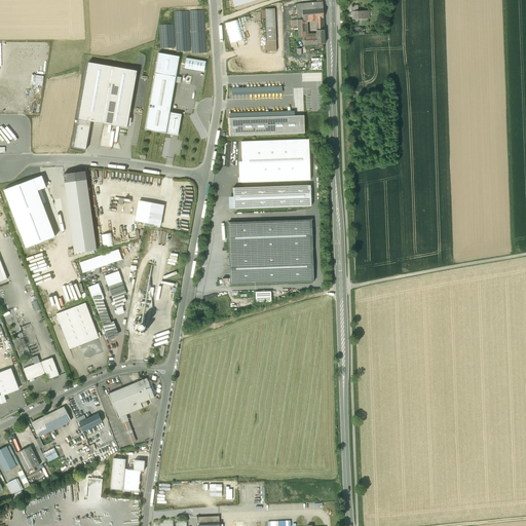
[(323,2),(297,3),(298,21),(303,20),(302,10),(323,8),(323,2)]
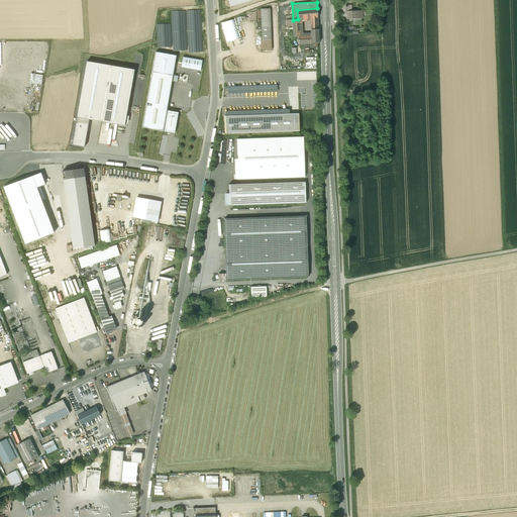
[(297,10),(298,19),(299,19),(310,18),(318,17),(317,8),(297,10)]
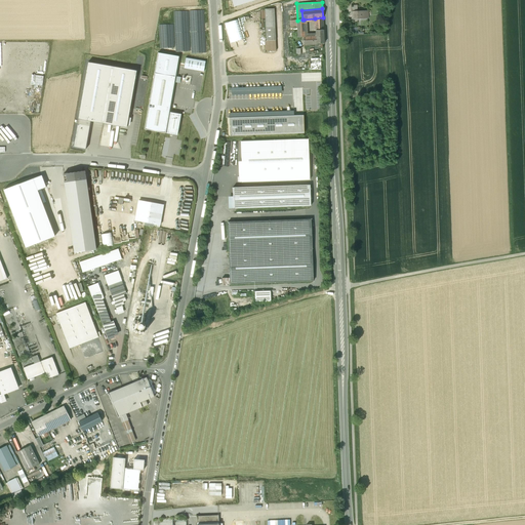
[(274,9),(265,9),(266,41),(265,41),(265,51),(275,51),(274,9)]
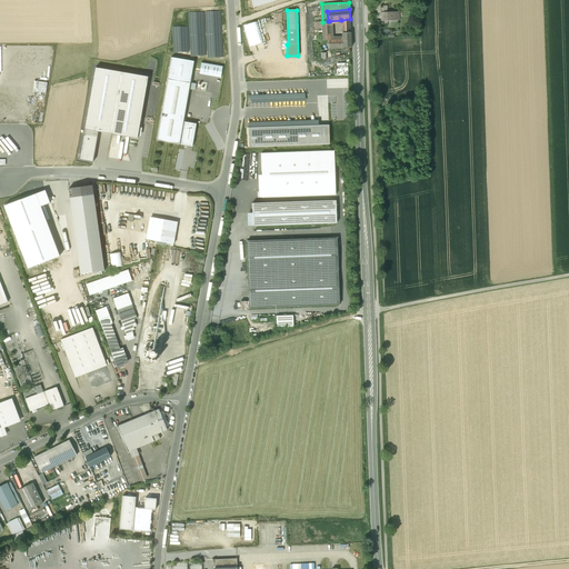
[(350,19),(341,20),(341,28),(342,28),(350,28),(350,19)]
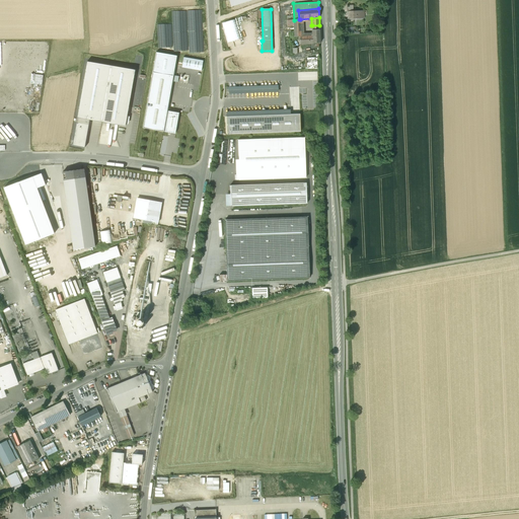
[(234,44),(241,42),(239,35),(232,38),(234,44)]
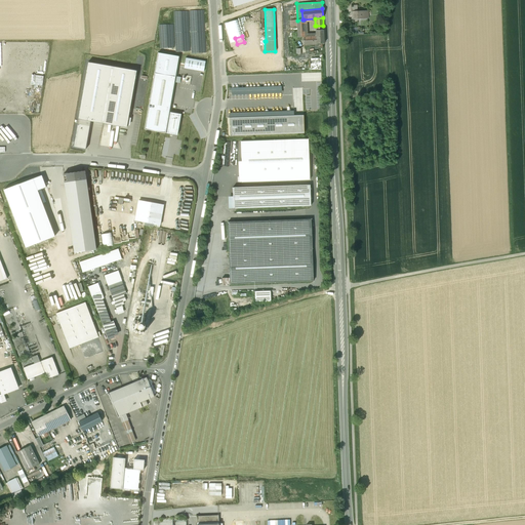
[(316,36),(305,37),(297,37),(297,38),(303,38),(304,44),(305,44),(305,45),(306,45),(306,44),(313,44),(313,45),(315,45),(315,44),(316,44),(316,36)]
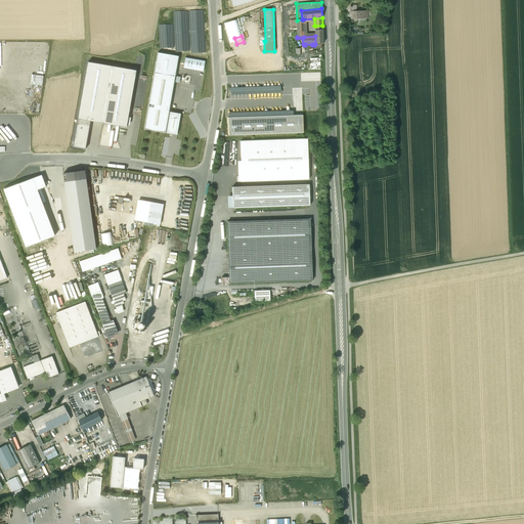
[(295,38),(296,54),(300,54),(300,49),(303,47),(303,44),(302,38),(297,38),(295,38)]
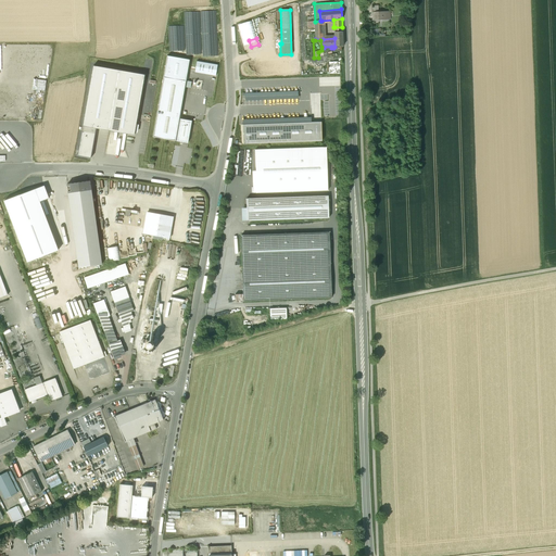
[(189,60),(167,57),(163,77),(186,81),(189,60)]
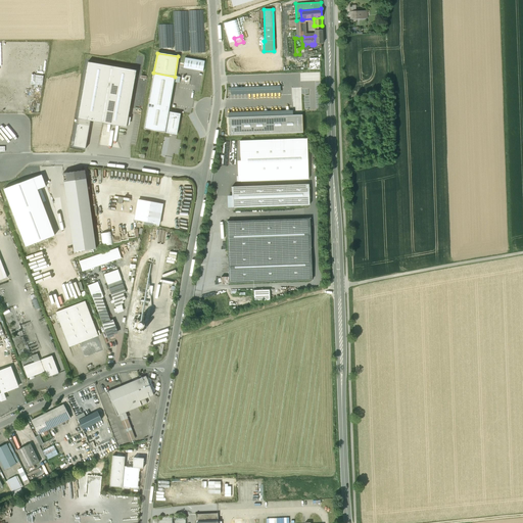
[(278,66),(278,56),(249,57),(250,67),(278,66)]
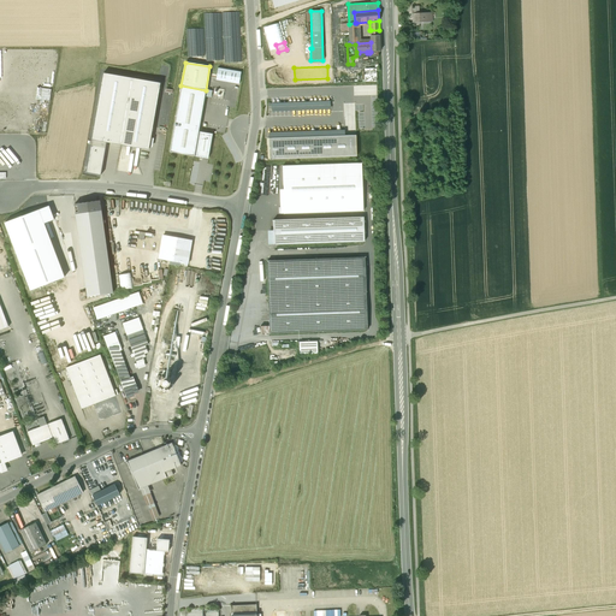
[(215,80),(240,84),(241,72),(218,69),(215,80)]
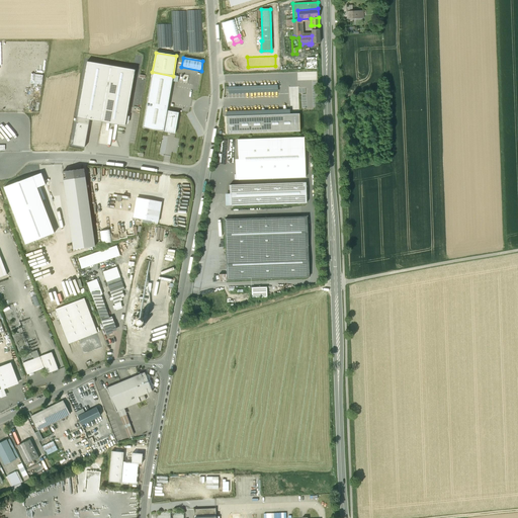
[(135,70),(88,62),(78,118),(89,120),(123,126),(135,70)]
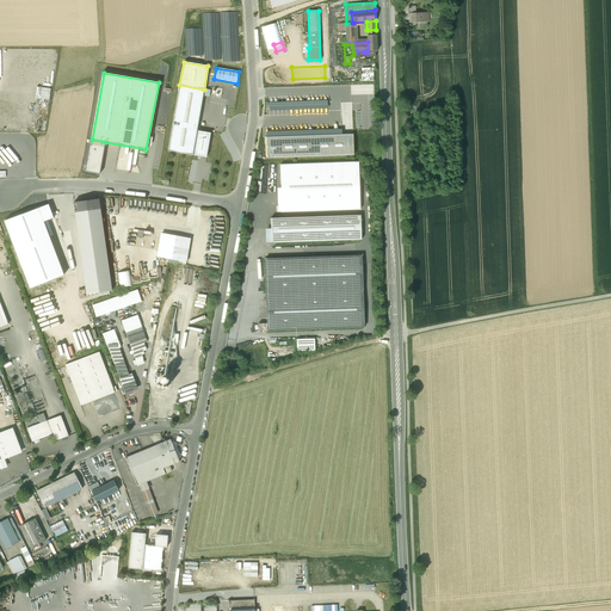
[(179,85),(168,150),(192,155),(197,131),(204,90),(179,85)]
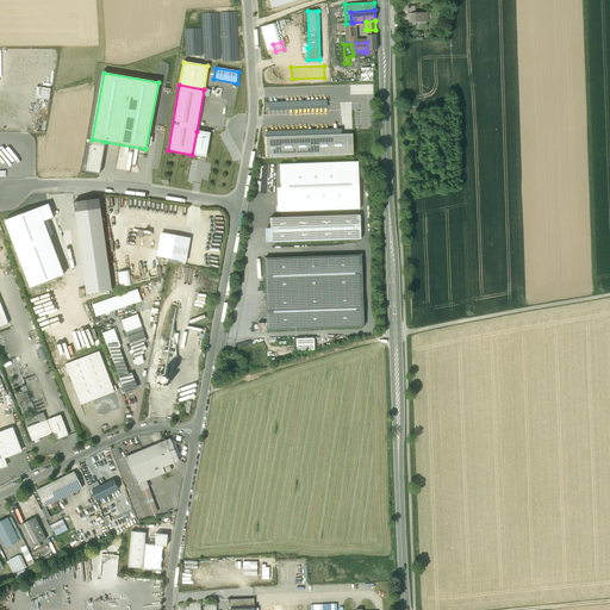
[(210,132),(198,131),(197,131),(192,154),(193,155),(206,157),(210,132)]
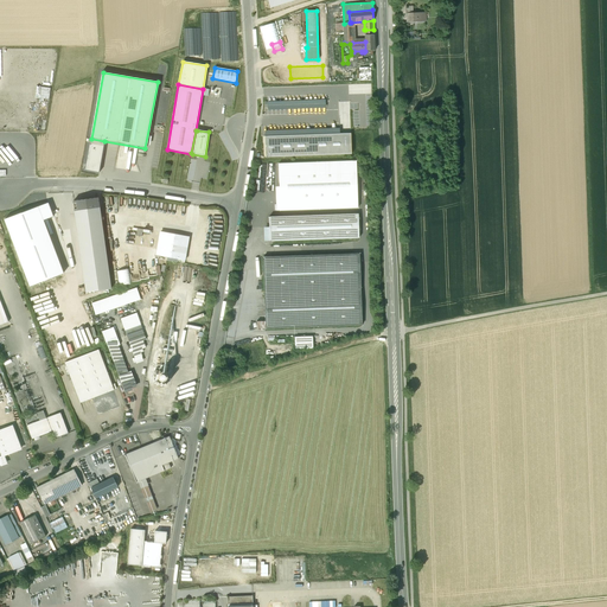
[(266,158),(351,155),(351,134),(340,134),(264,136),(266,158)]
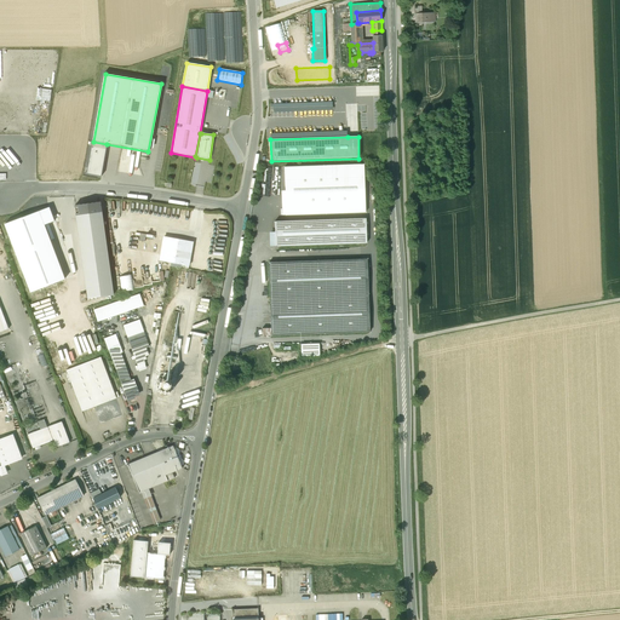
[(107,144),(93,142),(87,174),(102,177),(107,144)]
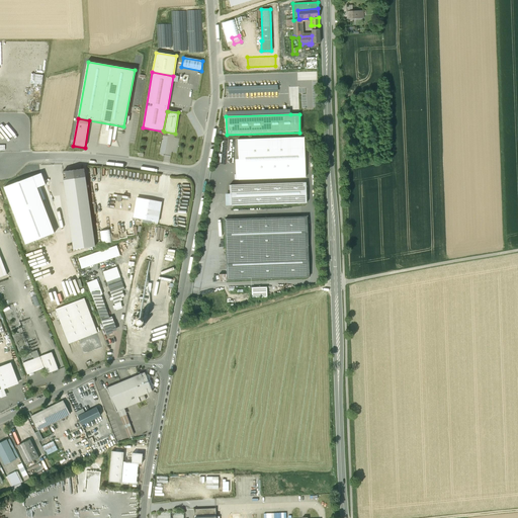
[(305,136),(238,139),(240,179),(307,177),(305,136)]
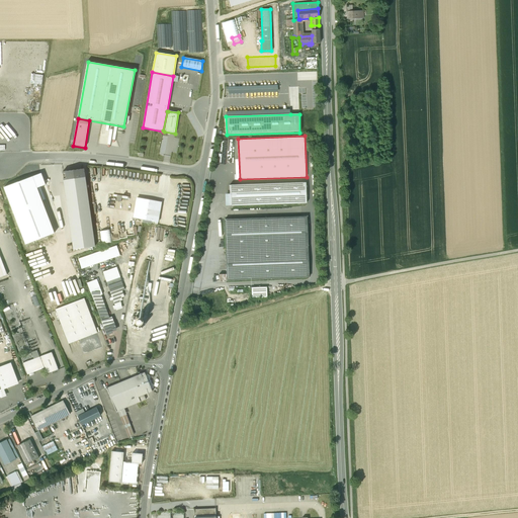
[(64,180),(86,177),(85,168),(63,171),(64,180)]
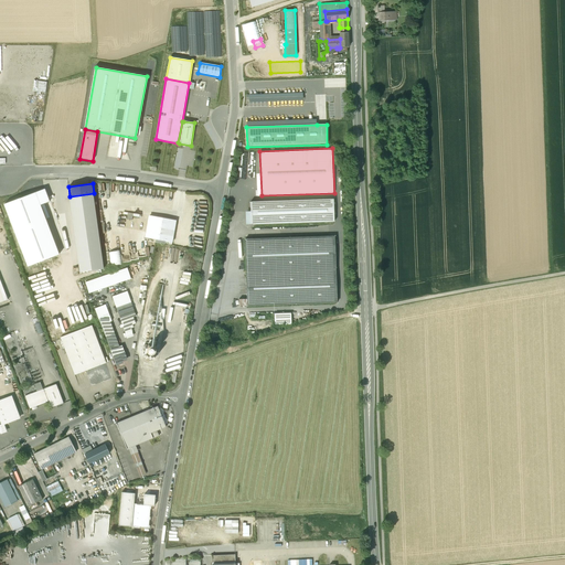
[(4,204),(28,266),(59,255),(40,205),(50,201),(45,189),(4,204)]
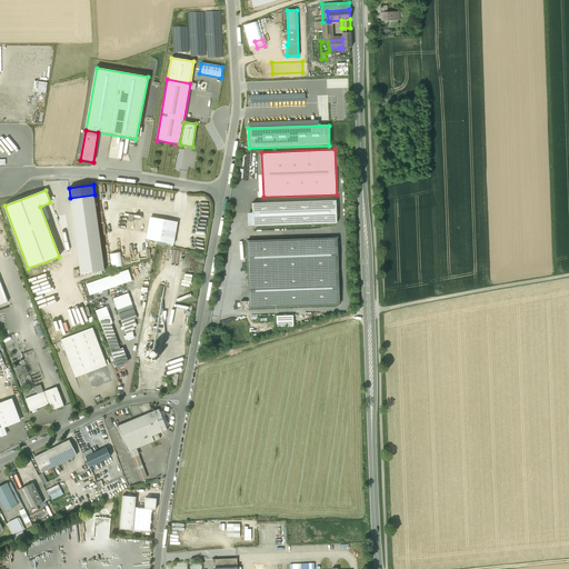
[(95,195),(70,198),(81,273),(106,270),(95,195)]
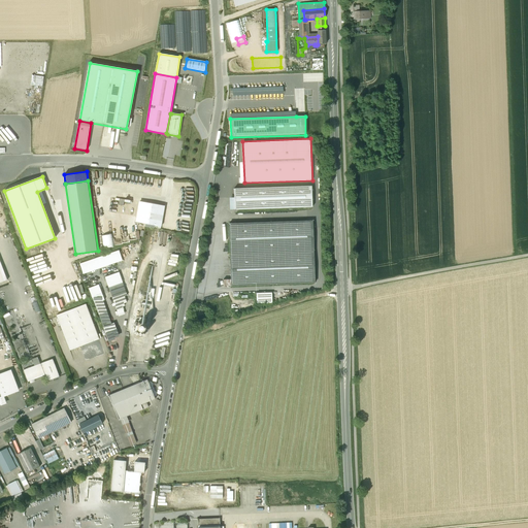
[(311,186),(233,189),(234,209),(312,207),(311,186)]
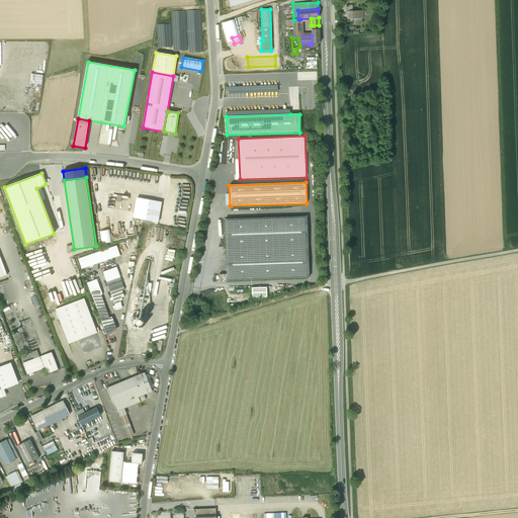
[(134,218),(146,220),(149,200),(137,198),(134,218)]
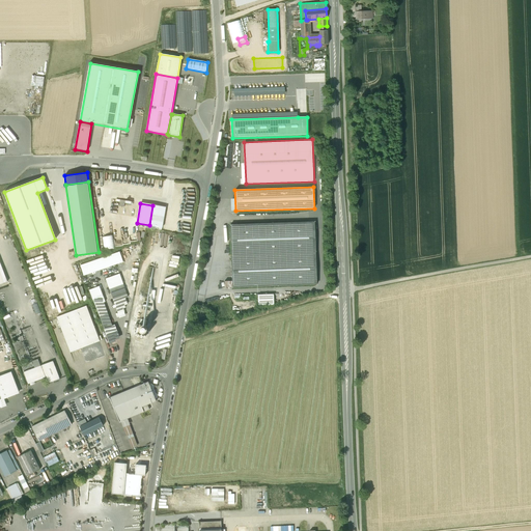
[(165,207),(152,205),(149,225),(162,227),(165,207)]
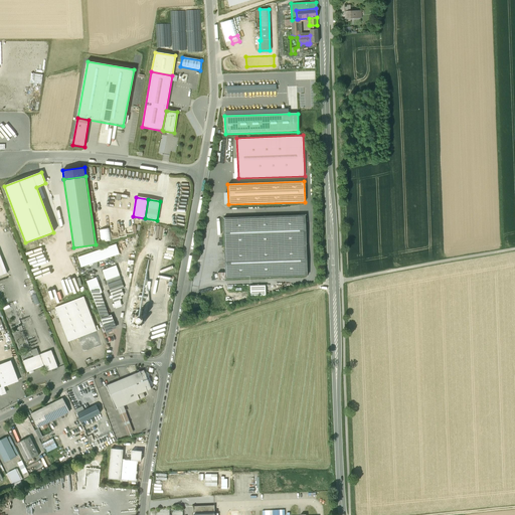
[(305,215),(223,218),(225,279),(307,276),(305,215)]
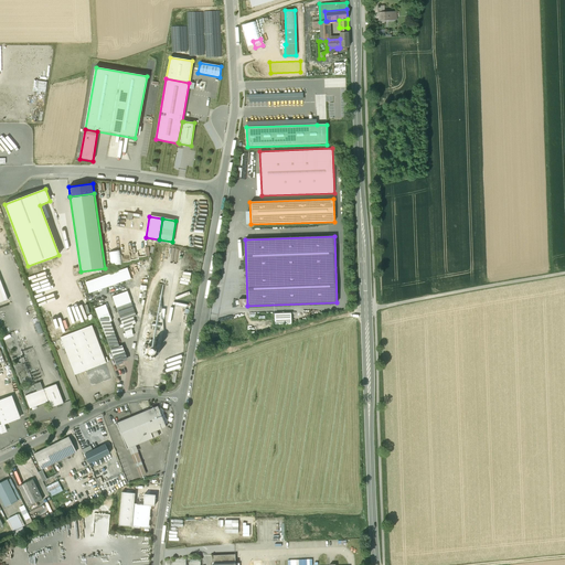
[(110,265),(121,264),(120,249),(108,252),(110,265)]
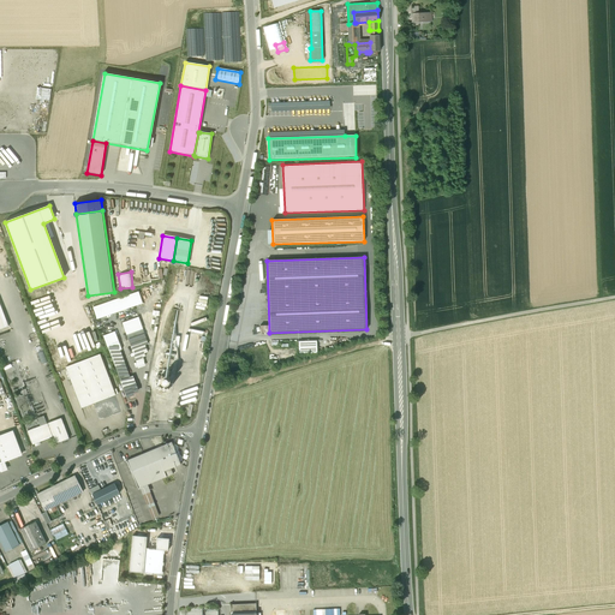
[(138,291),(93,305),(97,318),(143,303),(138,291)]
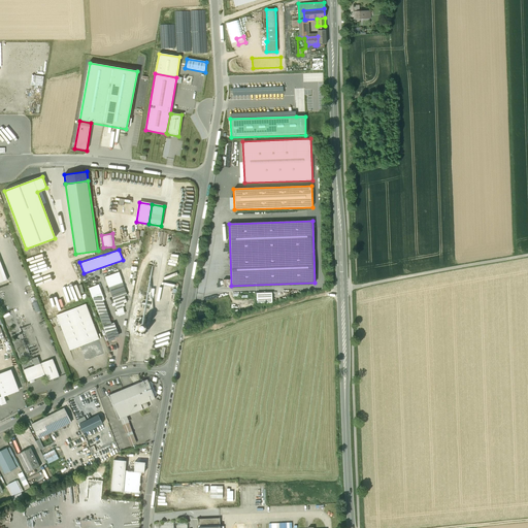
[(158,263),(150,262),(149,266),(151,266),(149,279),(153,279),(155,267),(157,267),(158,263)]
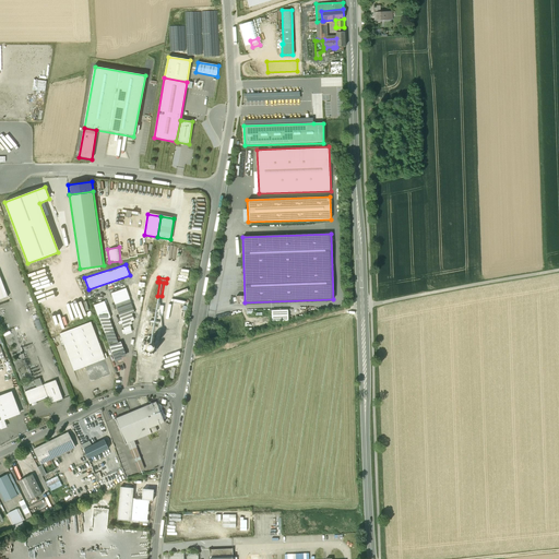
[(110,293),(117,309),(131,304),(126,287),(110,293)]
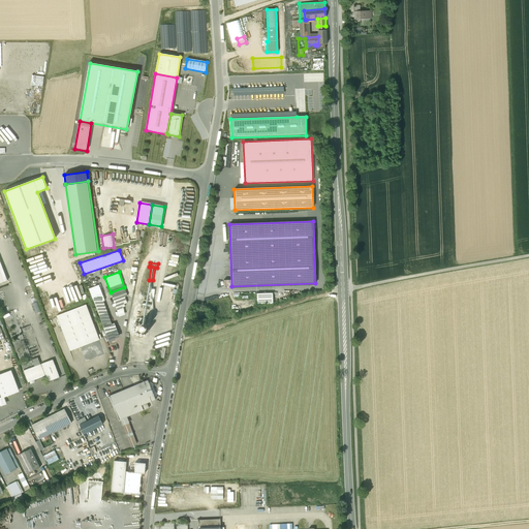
[(89,288),(93,299),(101,296),(103,294),(99,284),(89,288)]
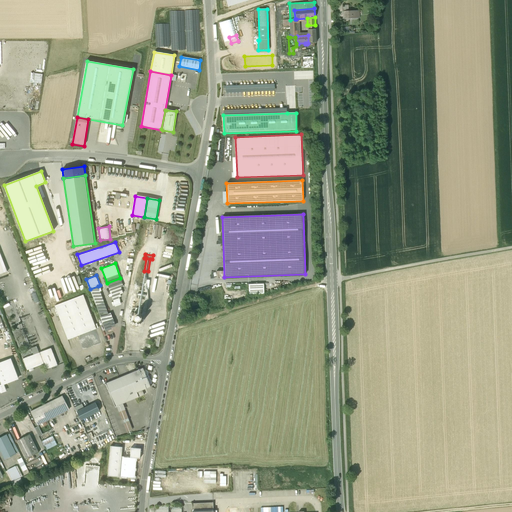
[(74,277),(65,281),(69,294),(79,290),(74,277)]
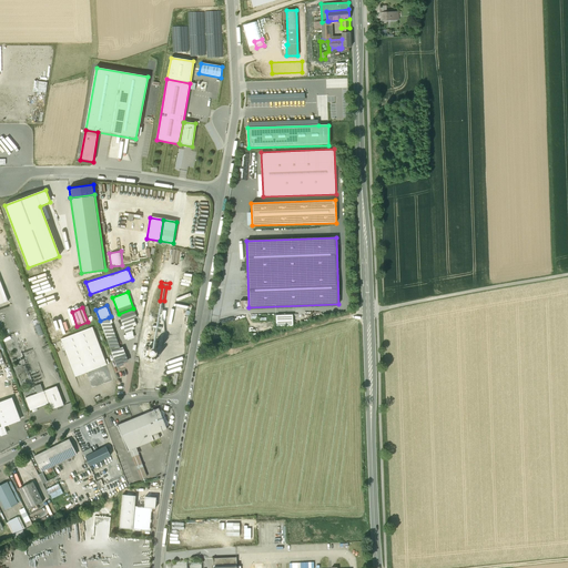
[(133,308),(119,314),(127,335),(133,333),(132,330),(134,330),(133,326),(137,325),(134,318),(137,317),(133,308)]
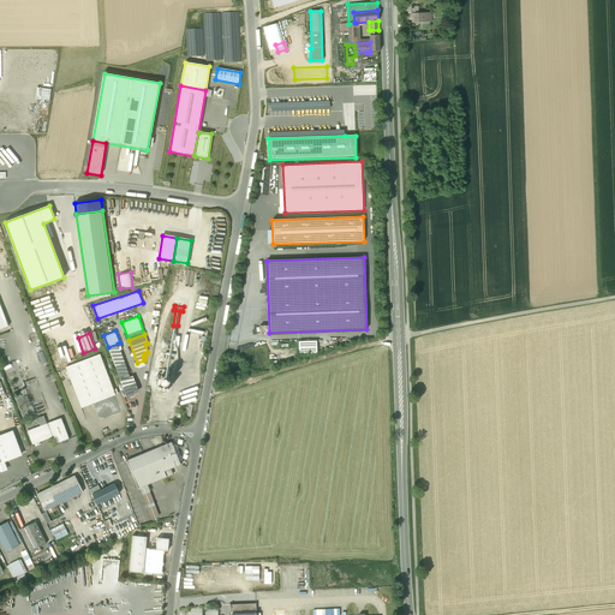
[(61,346),(65,354),(69,353),(70,358),(78,356),(72,338),(64,340),(65,345),(61,346)]
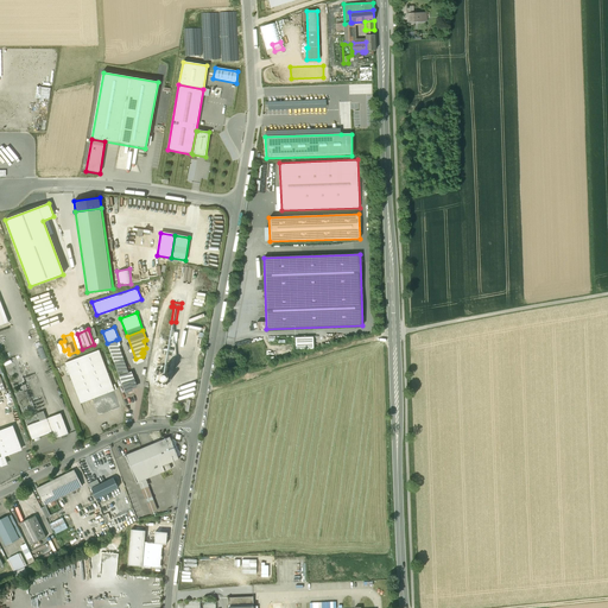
[(314,337),(295,339),(296,349),(314,349),(314,337)]
